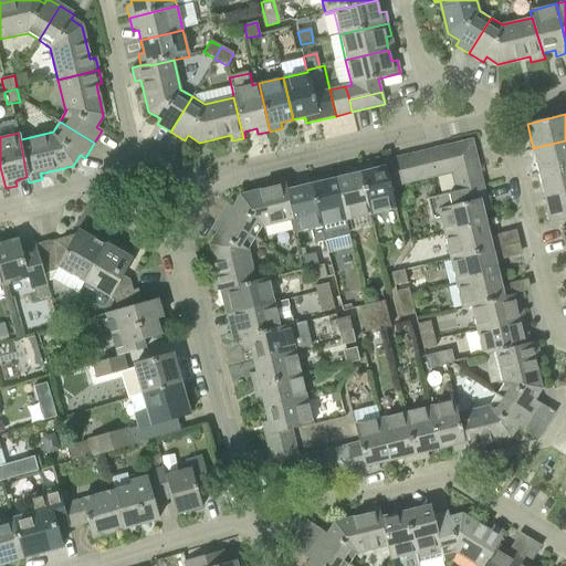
[(472,140),(448,147),(451,159),(475,153),(472,140)]
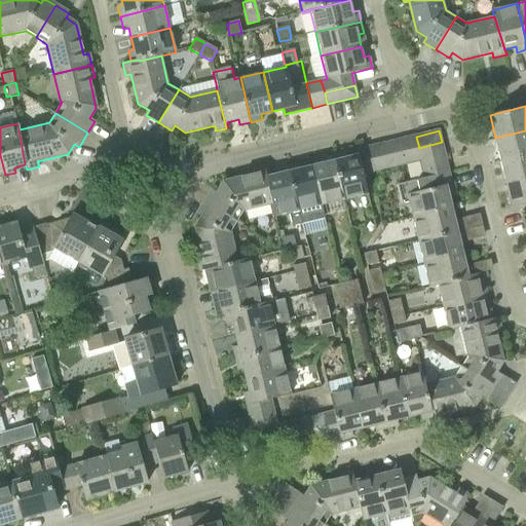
[(500,161),(525,155),(525,130),(495,138),(500,161)]
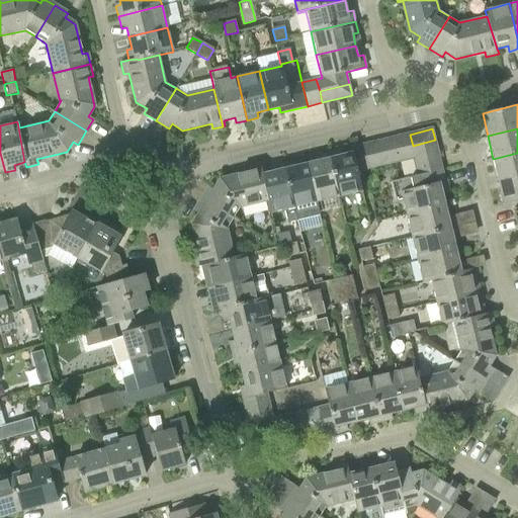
[(401,137),(399,137),(404,161),(407,160),(416,158),(413,146),(410,135),(401,137)]
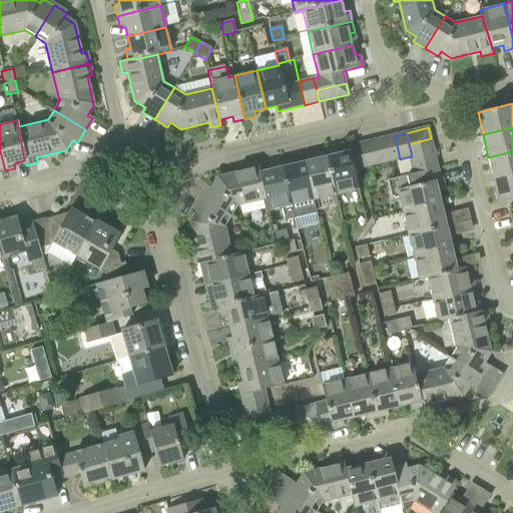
[(395,135),(383,138),(389,162),(400,159),(395,135)]
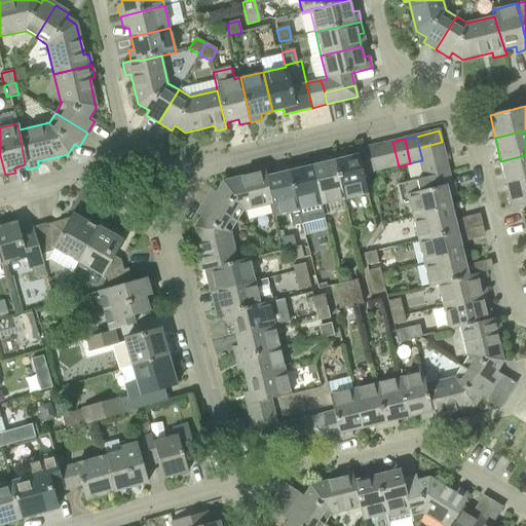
[(392,142),(381,145),(387,170),(399,166),(392,142)]
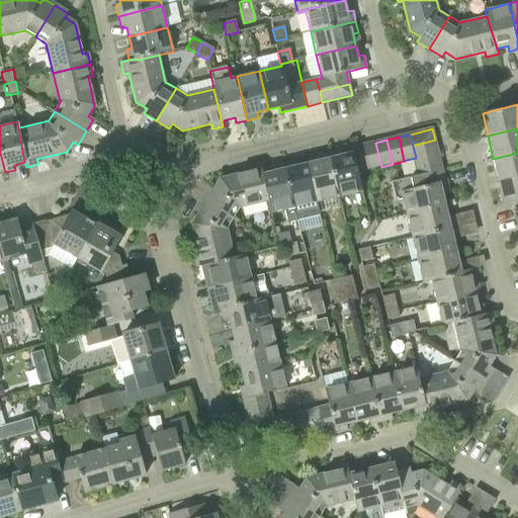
[(435,140),(413,146),(416,158),(438,152),(435,140)]
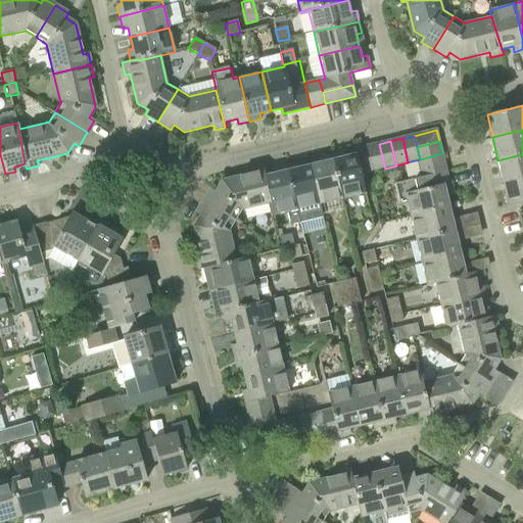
[(384,168),(378,144),(367,146),(372,171),(384,168)]
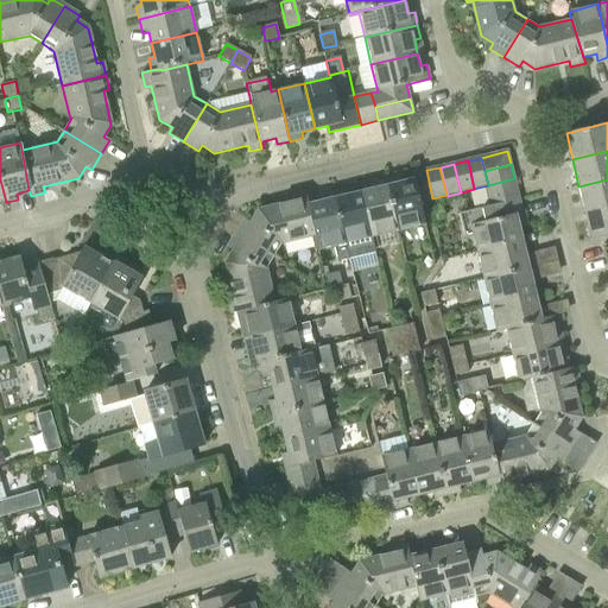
[(419,202),(432,198),(426,170),(412,173),(413,179),(401,183),(400,177),(386,179),(399,232),(425,226),(419,202)]
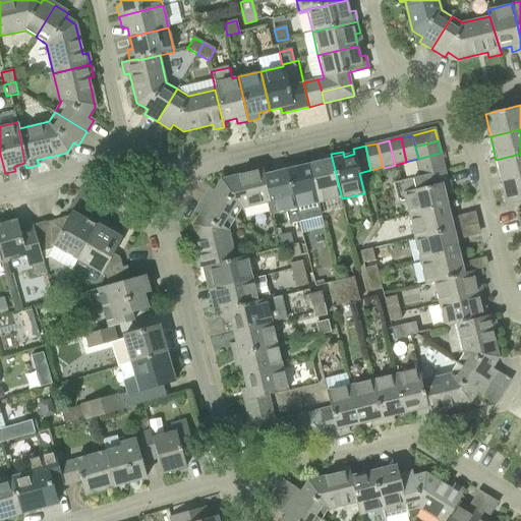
[(418,159),(409,161),(412,175),(407,177),(407,180),(445,171),(441,153),(418,159)]
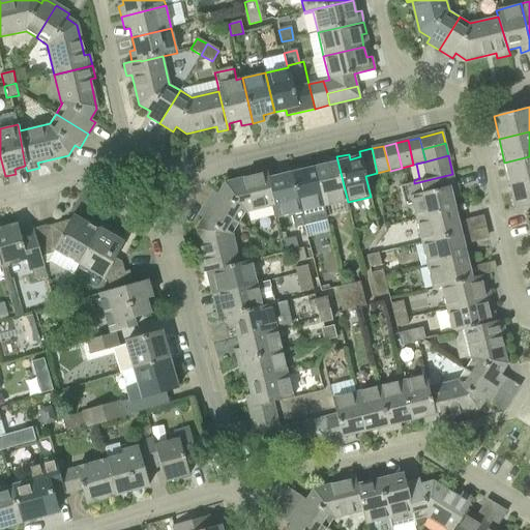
[(324,207),(348,202),(336,156),(325,159),(326,165),(315,168),(324,207)]
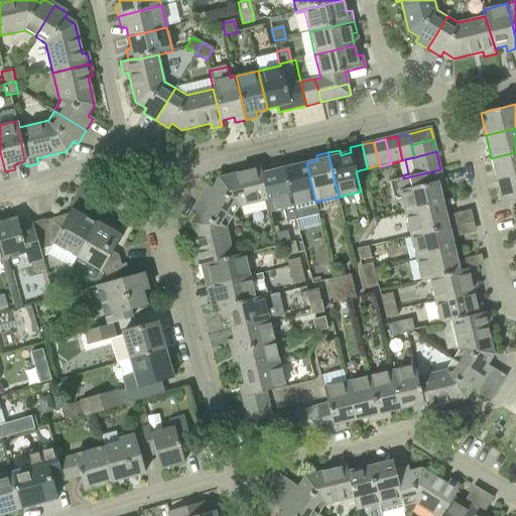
[(497,181),(515,176),(515,152),(491,158),(497,181)]
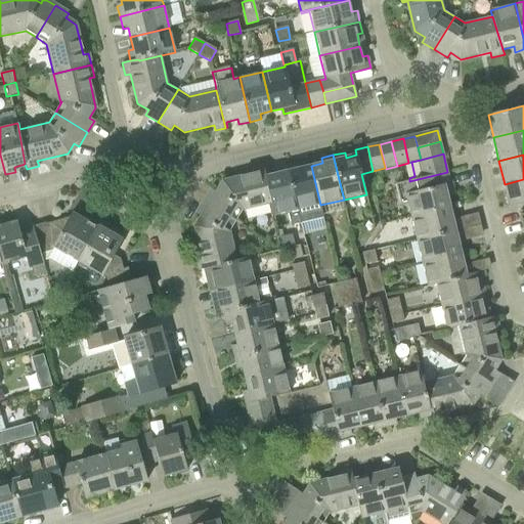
[(323,217),(320,205),(311,166),(300,168),(299,163),(288,166),(301,222),(323,217)]
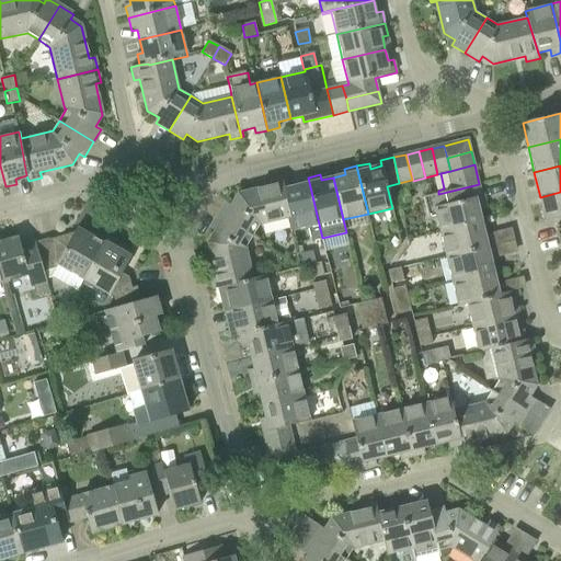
[(294,231),(296,231),(285,189),(283,178),(270,181),(271,186),(239,194),(231,205),(227,202),(218,216),(252,238),(260,226),(290,218),(294,231)]
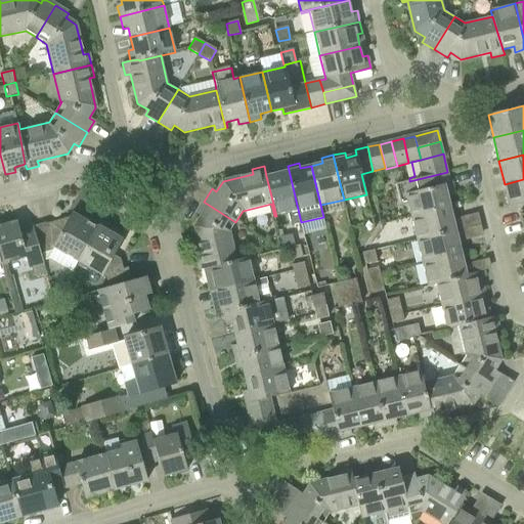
[(292,224),(301,222),(288,166),(276,168),(277,174),(266,176),(276,216),(289,213),(292,224)]
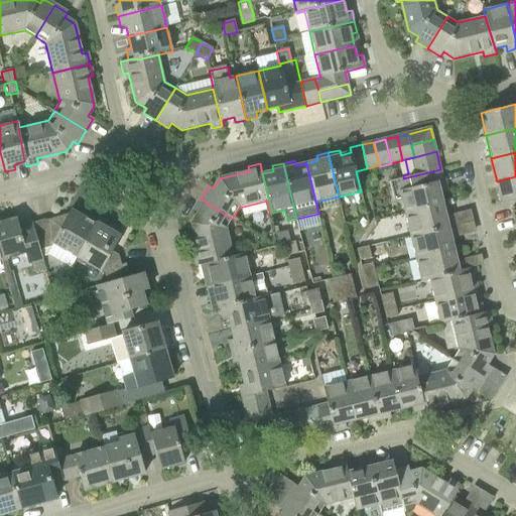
[(440,169),(403,178),(406,189),(399,191),(404,215),(443,206),(440,195),(446,192),(440,169)]
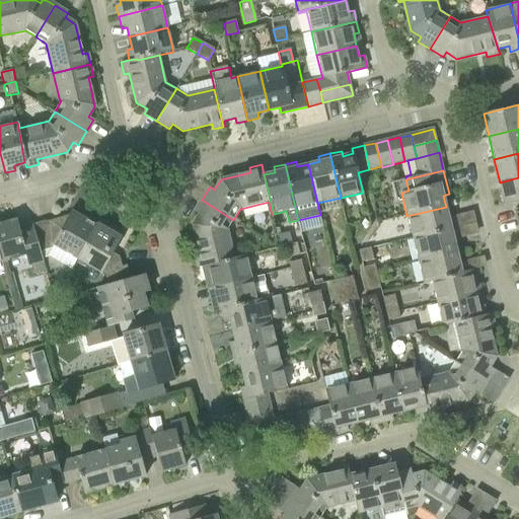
[(133,177),(125,187),(133,195),(142,186),(133,177)]
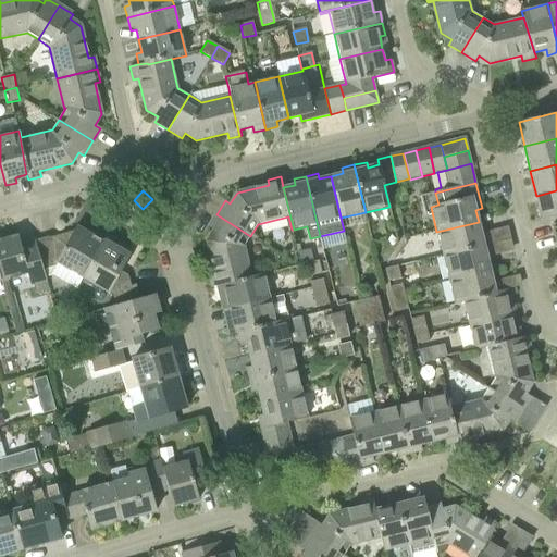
[(542,220),(552,218),(556,215),(556,190),(536,196),(542,220)]
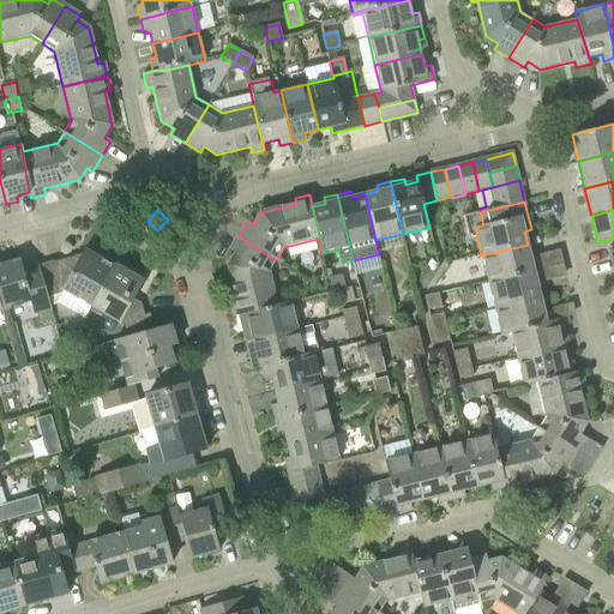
[(240,315),(277,306),(269,272),(276,260),(239,236),(230,251),(235,254),(228,266),(236,301),(230,302),(233,317),(240,315)]
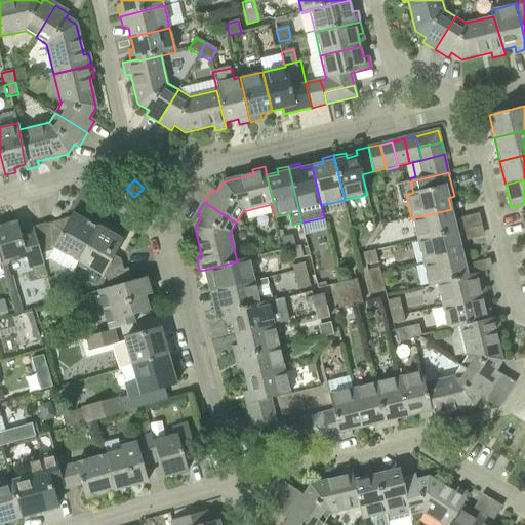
[(417,241),(461,231),(459,218),(454,220),(451,209),(411,218),(417,241)]
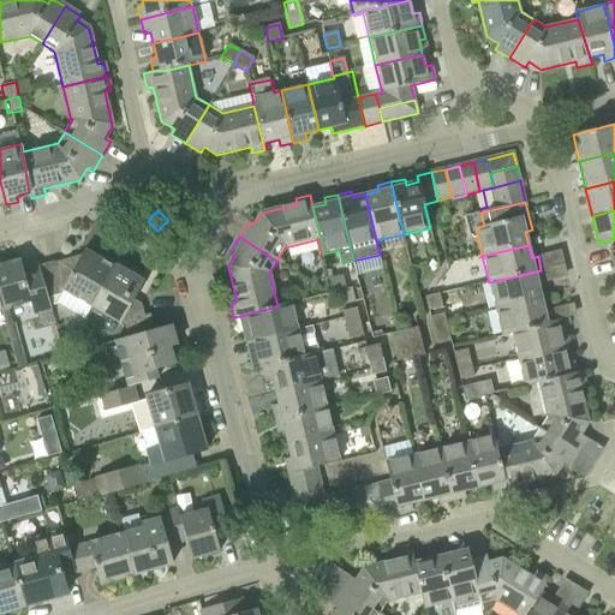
[(63,291),(91,306),(114,267),(84,250),(81,257),(79,256),(54,263),(54,262),(39,267),(40,268),(48,298),(61,294),(63,291)]
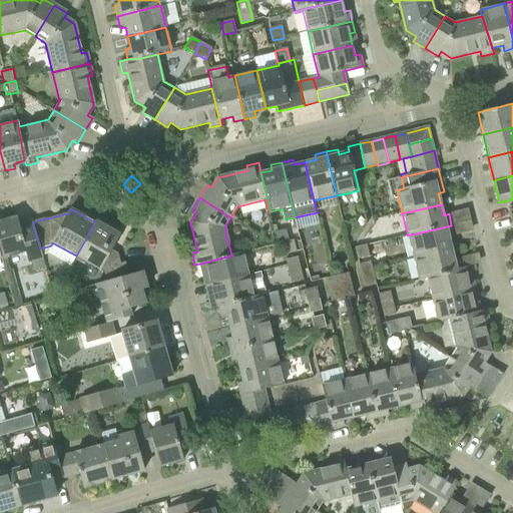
[(45,267),(40,248),(33,223),(22,226),(18,222),(17,217),(0,221),(0,254),(1,258),(1,260),(25,252),(28,263),(31,262),(33,271),(45,267)]
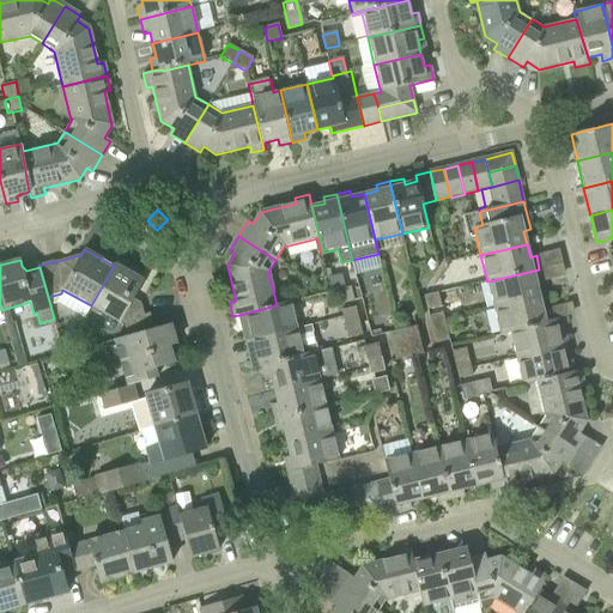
[(127,335),(155,329),(150,314),(144,315),(140,303),(133,299),(144,280),(115,265),(114,266),(91,305),(125,325),(127,335)]
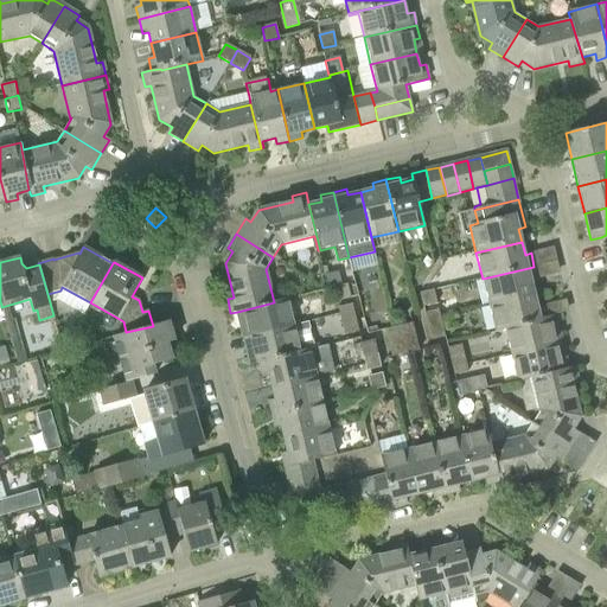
[(489,305),(535,294),(531,281),(537,280),(534,267),(483,279),(489,305)]
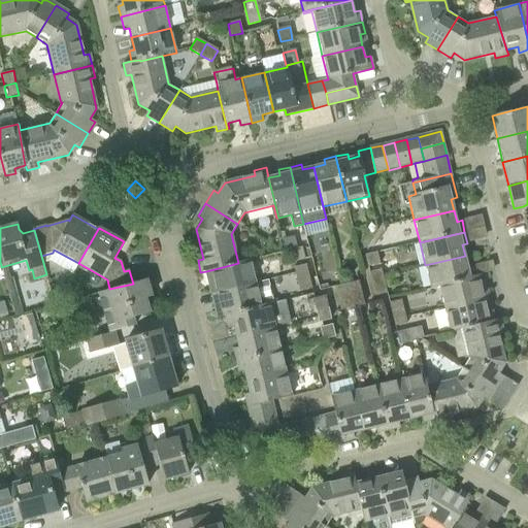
[(293,262),(304,259),(302,248),(290,251),(293,262)]
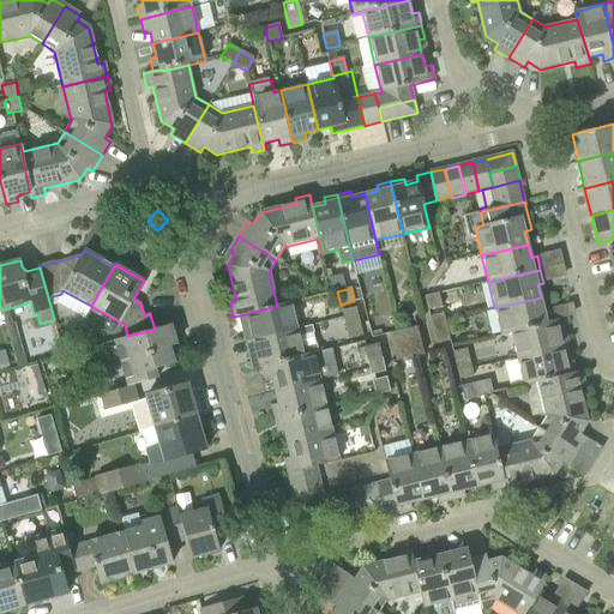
[(428,311),(441,307),(438,293),(425,296),(428,311)]
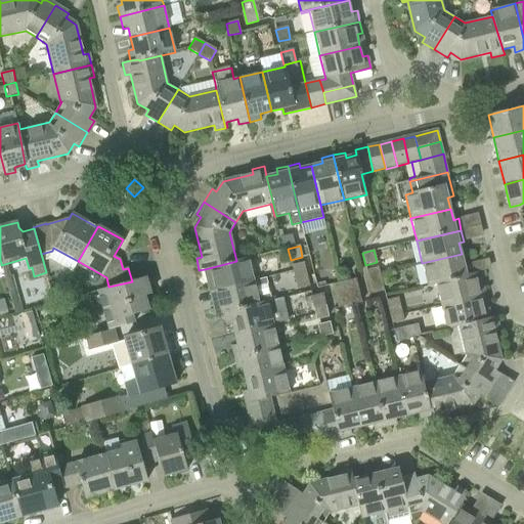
[(435,285),(480,274),(480,272),(472,274),(469,264),(464,265),(462,254),(422,263),(427,287),(435,285)]
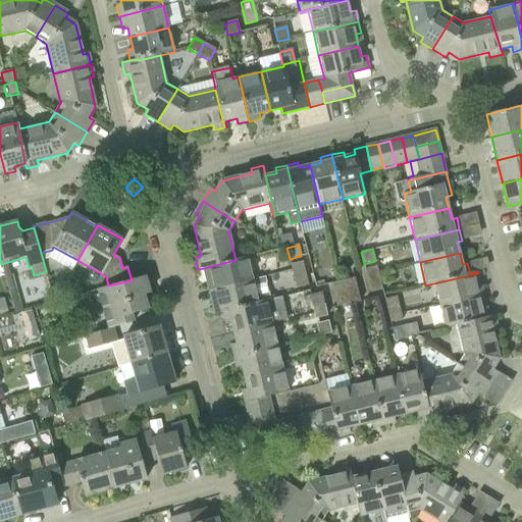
[(214,290),(253,280),(248,257),(236,260),(204,268),(206,279),(211,278),(214,290)]
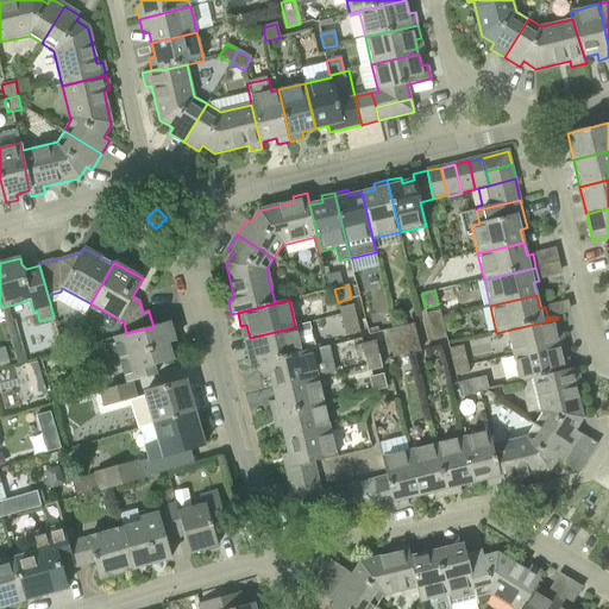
[(344,322),(356,320),(353,305),(339,308),(340,315),(343,315),(344,322)]
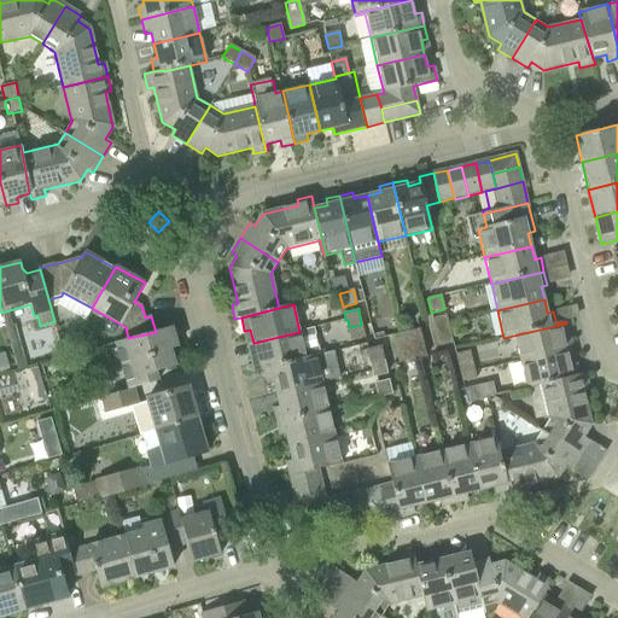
[(435,333),(449,330),(447,315),(432,319),(435,333)]
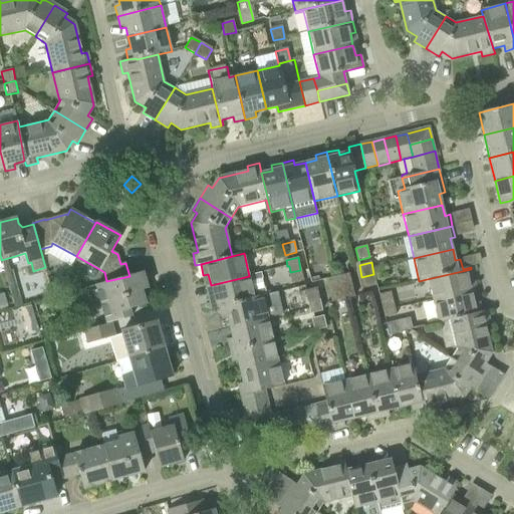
[(291,283),(303,280),(300,270),(290,272),(289,266),(287,266),(291,283)]
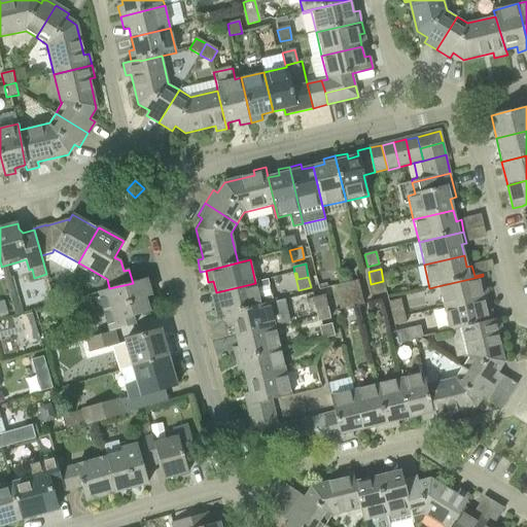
[(443,309),(483,299),(480,288),(486,286),(483,276),(437,286),(443,309)]
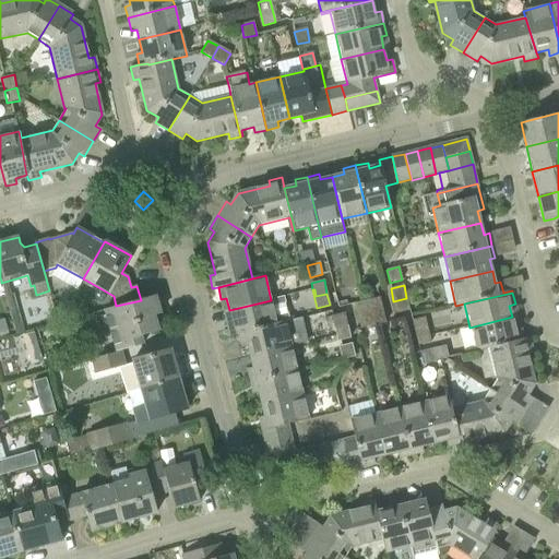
[(142,345),(141,336),(158,332),(154,316),(161,314),(155,296),(141,300),(116,306),(104,309),(106,314),(102,316),(106,332),(110,331),(116,352),(120,351),(142,345)]
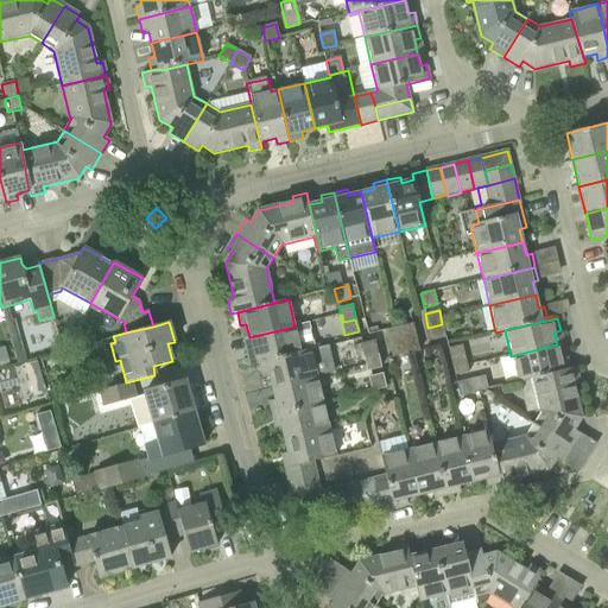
[(405,341),(416,337),(412,323),(401,327),(405,341)]
